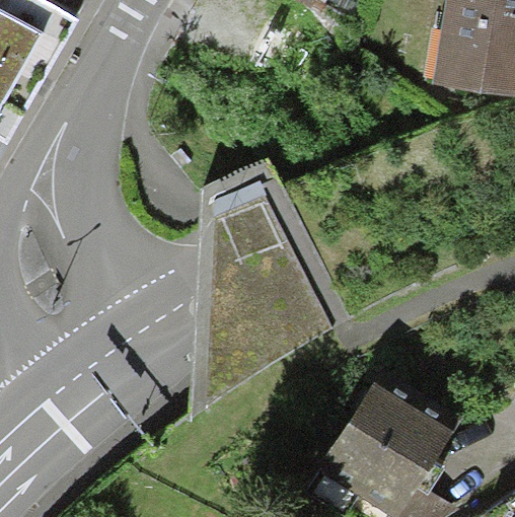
[(0,122),(66,12),(43,0),(0,0),(0,122)]
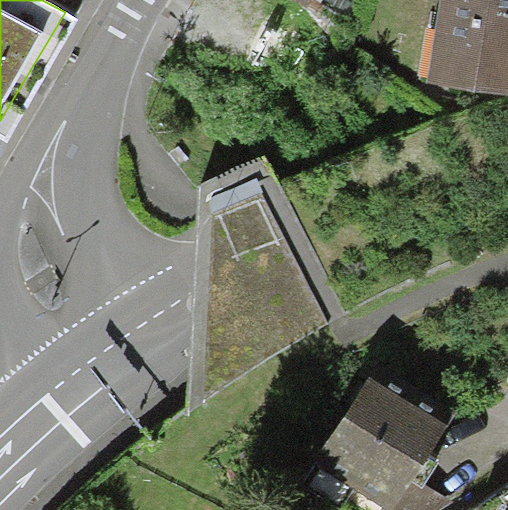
[(284,0),(307,12),(313,0),(284,0)]
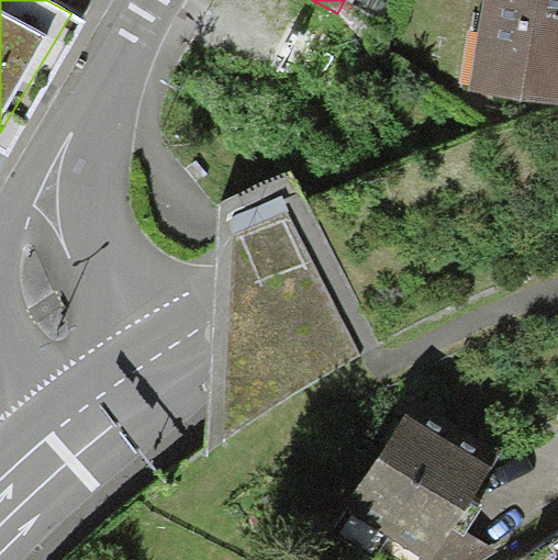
[(557,0),(483,0),(467,90),(557,105),(557,0)]
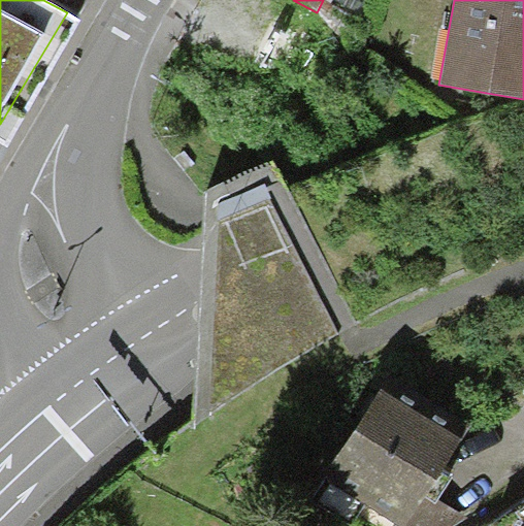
[(353,525),(361,513),(383,525),(408,525),(426,499),(436,505),(450,482),(440,475),(468,430),(382,377),(304,506),(336,525),(353,525)]
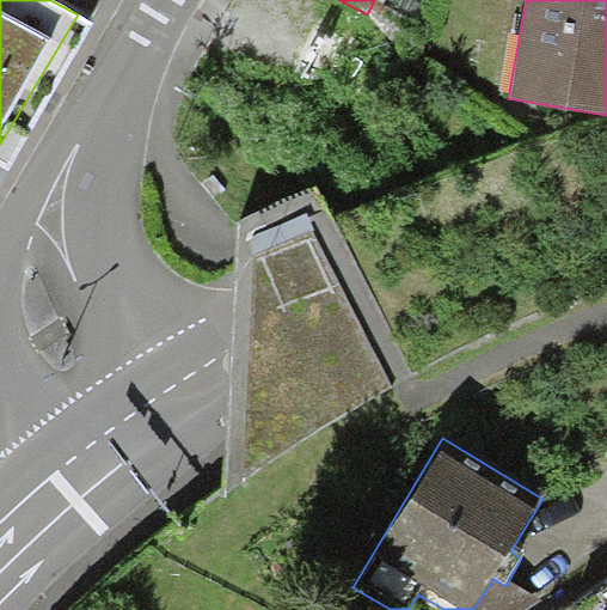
[(606,609),(606,577),(558,609),(606,609)]
